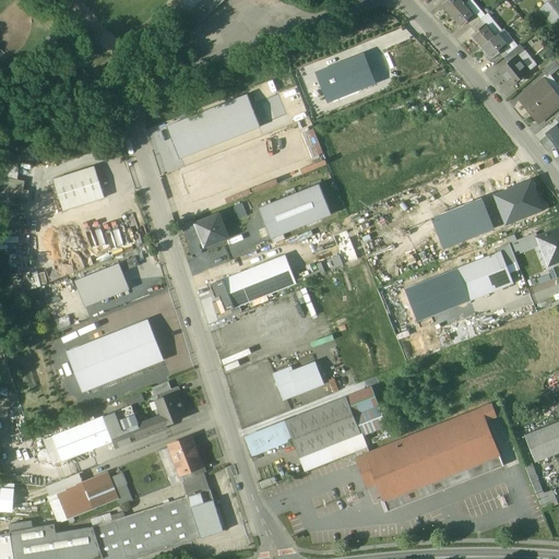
[(200,0),(194,6),(206,18),(224,0),(200,0)]
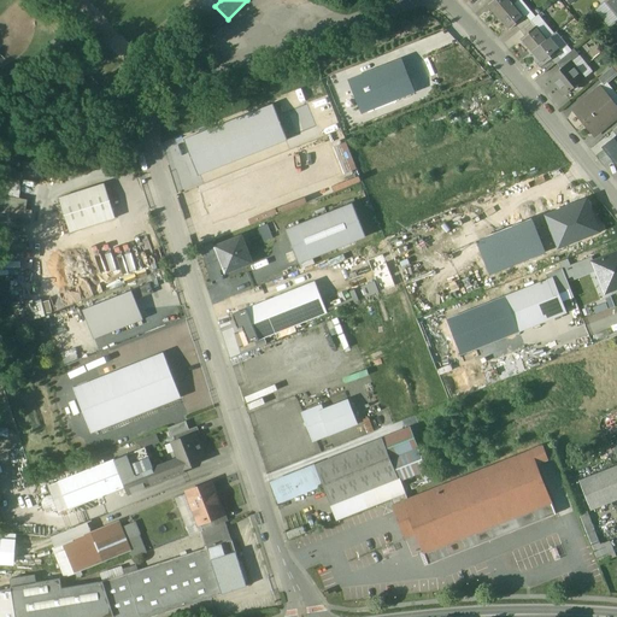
[(513,4),(509,0),(489,0),(487,3),(499,16),(513,4)]
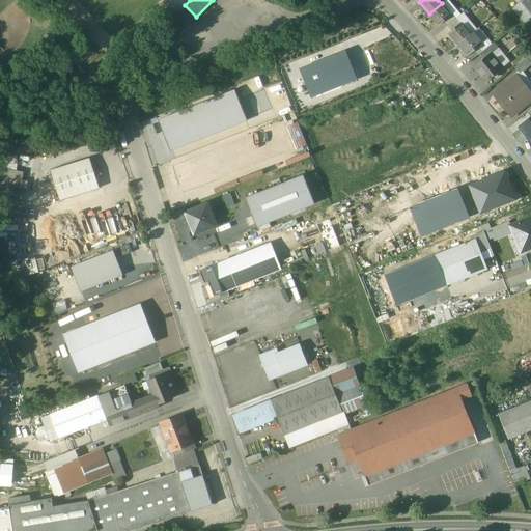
[(530,19),(530,12),(521,0),(512,7),(526,24),(530,19)]
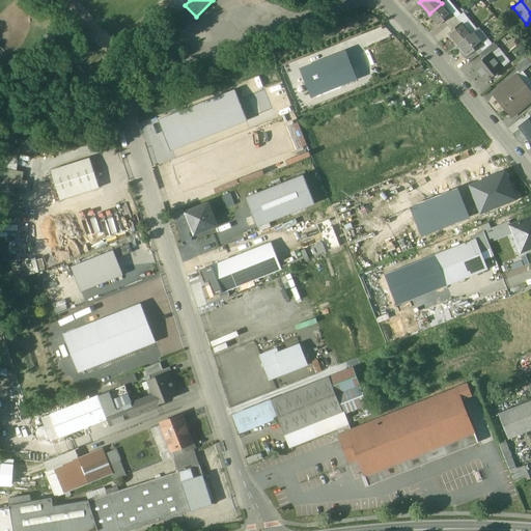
[(530,0),(521,0),(530,12),(530,0)]
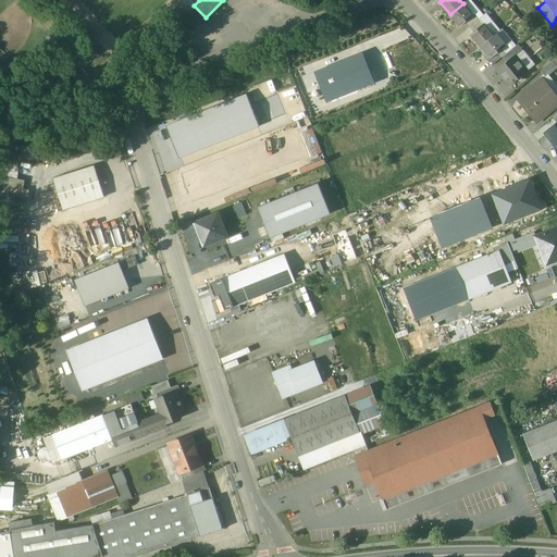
[(472,15),(463,3),(450,14),(459,26),(465,22),(472,15)]
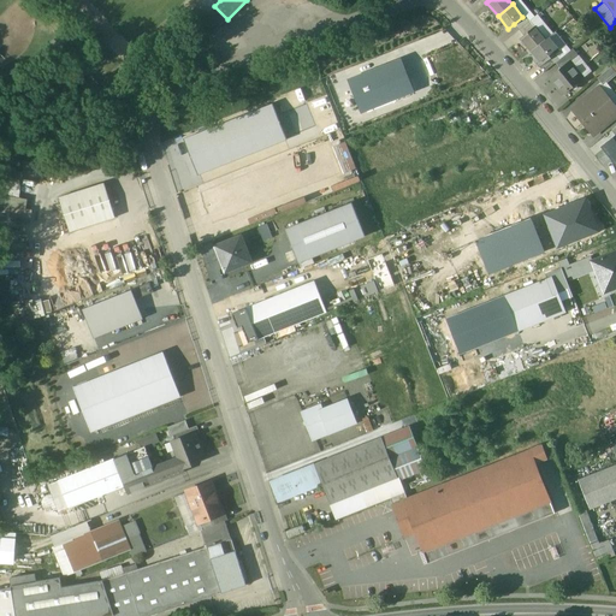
[(227,19),(214,6),(208,12),(220,25),(227,19)]
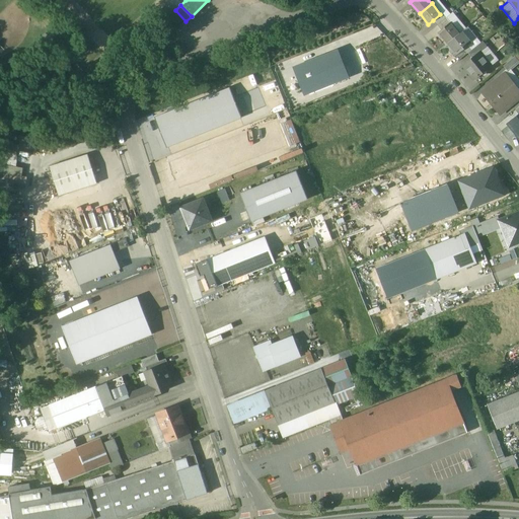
[(172,12),(165,19),(175,30),(186,21),(175,10),(172,12)]
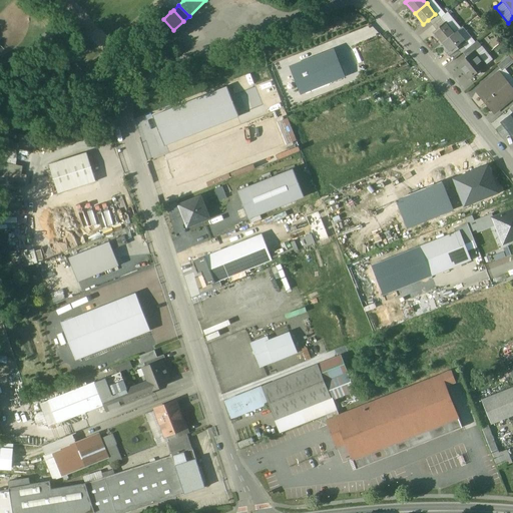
[(435,14),(428,20),(432,25),(441,17),(437,12),(435,14)]
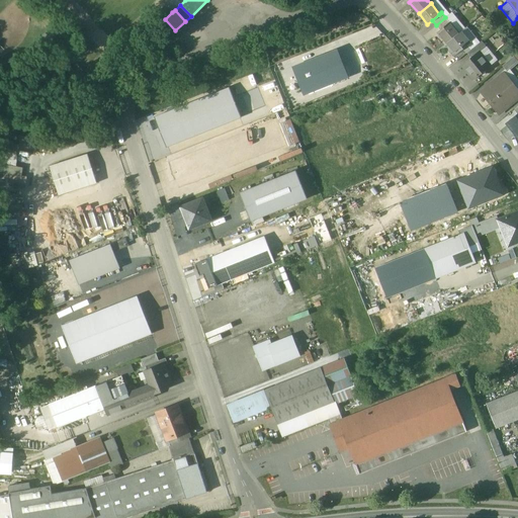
[(464,28),(451,12),(445,17),(449,22),(458,33),(461,31),(464,28)]
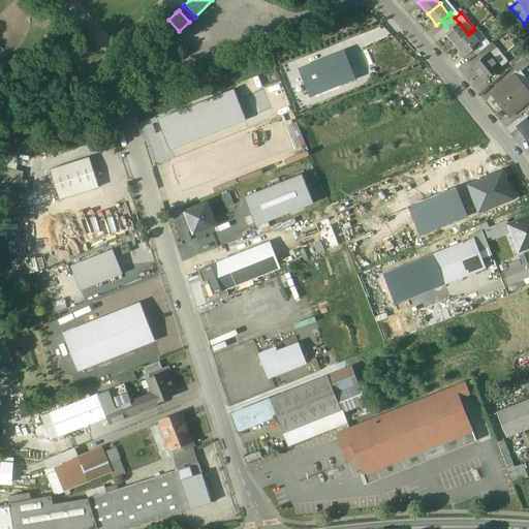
[(455,18),(445,26),(449,30),(459,23),(455,18)]
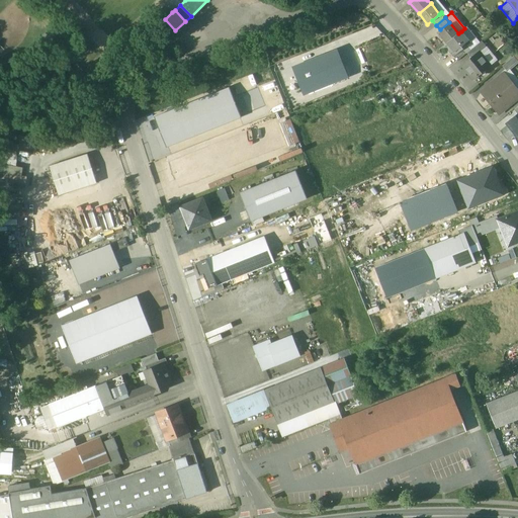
[(458,33),(449,22),(440,29),(437,31),(447,44),(458,33)]
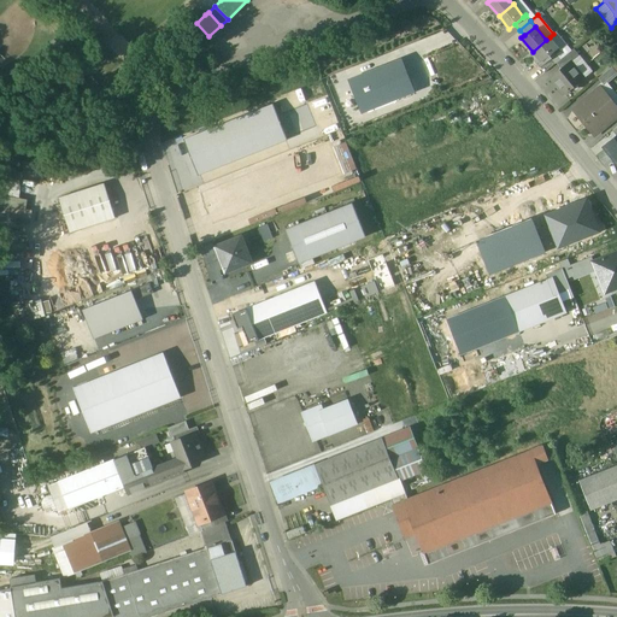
[(566,46),(556,33),(553,34),(550,37),(560,51),(566,46)]
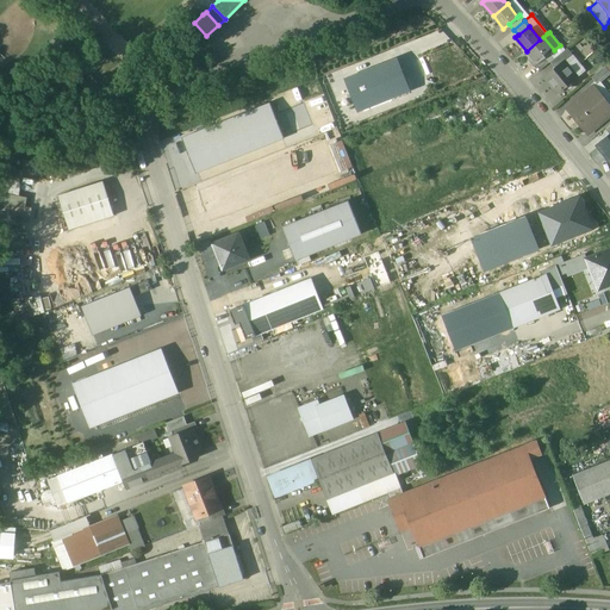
[(554,50),(543,37),(540,39),(551,53),(554,50)]
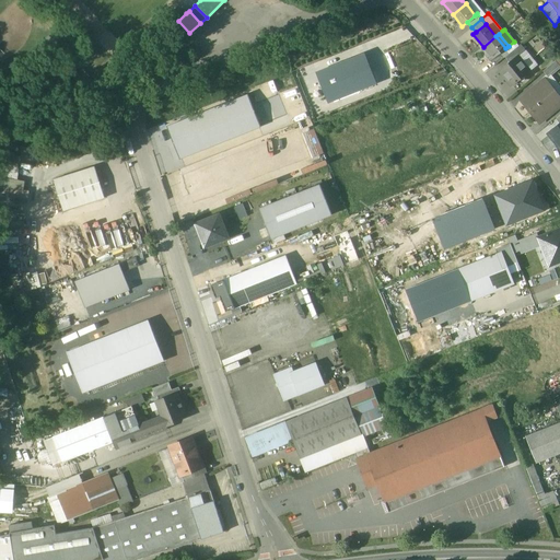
[(505,48),(496,36),(483,47),(488,53),(493,59),(505,48)]
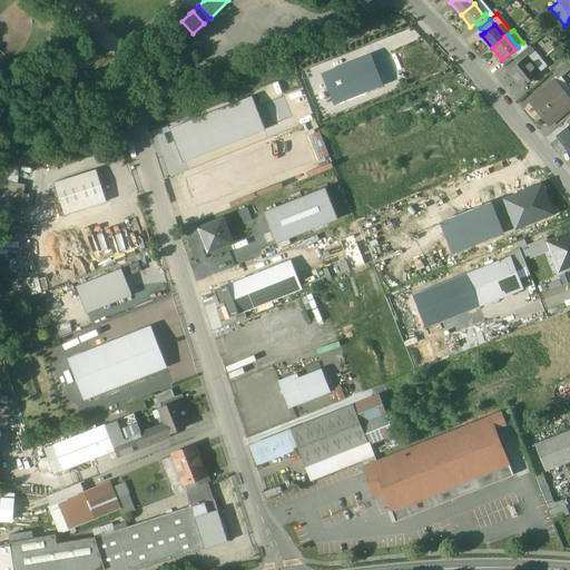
[(528,47),(523,42),(518,47),(514,49),(519,55),(528,47)]
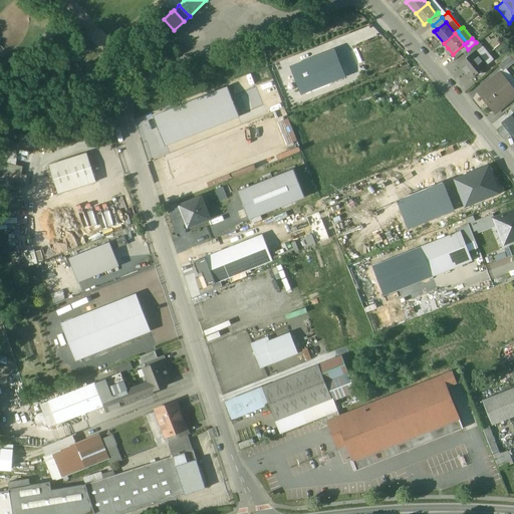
[(482,46),(478,41),(476,42),(468,49),(464,52),(468,57),(475,51),(475,52),(482,46)]
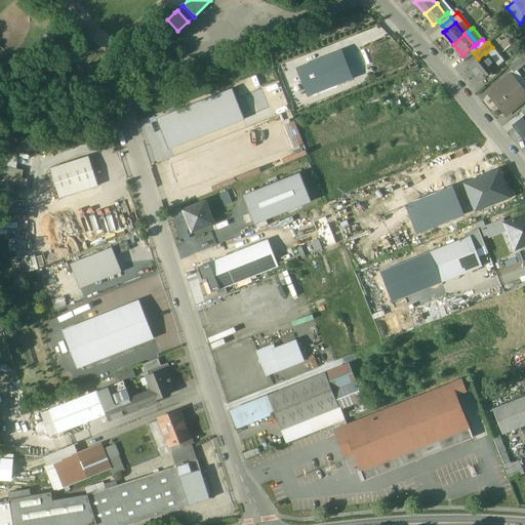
[(503,62),(492,47),(485,53),(496,67),(503,62)]
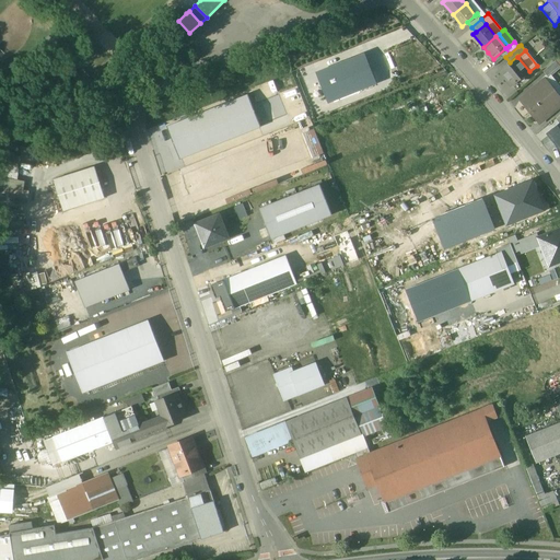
[(316,72),(328,103),(376,84),(365,54),(316,72)]
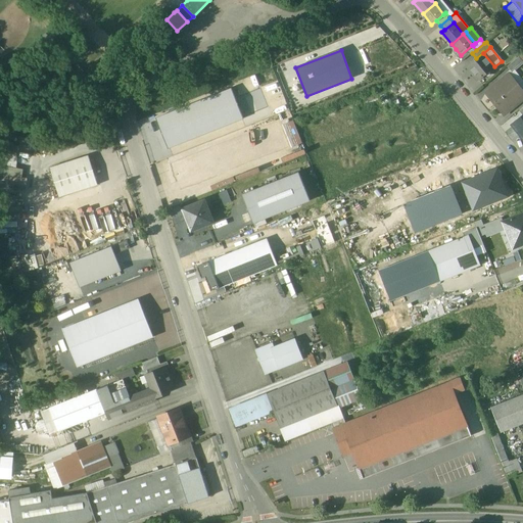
[(483,53),(483,52),(476,58),(467,65),(478,80),(494,66),(483,53)]
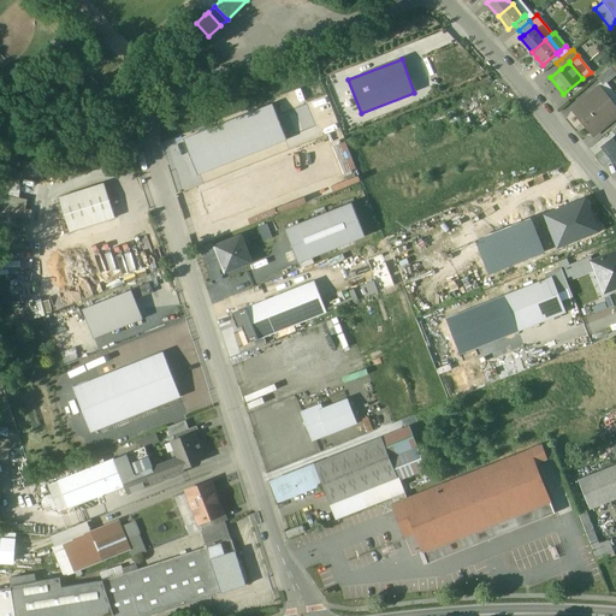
[(615,72),(611,66),(597,78),(602,84),(603,84),(605,82),(615,72)]
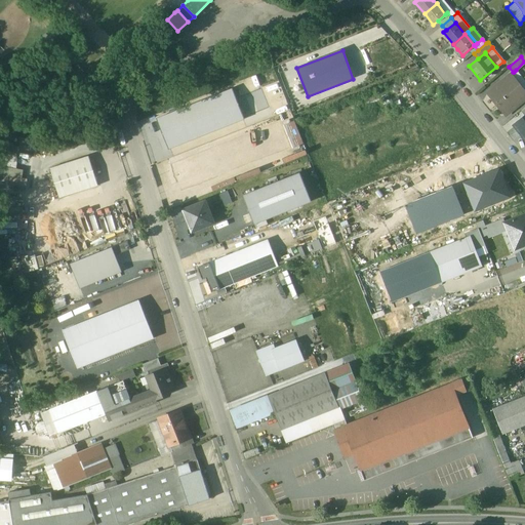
[(524,80),(516,70),(514,72),(513,72),(510,74),(519,85),(524,80)]
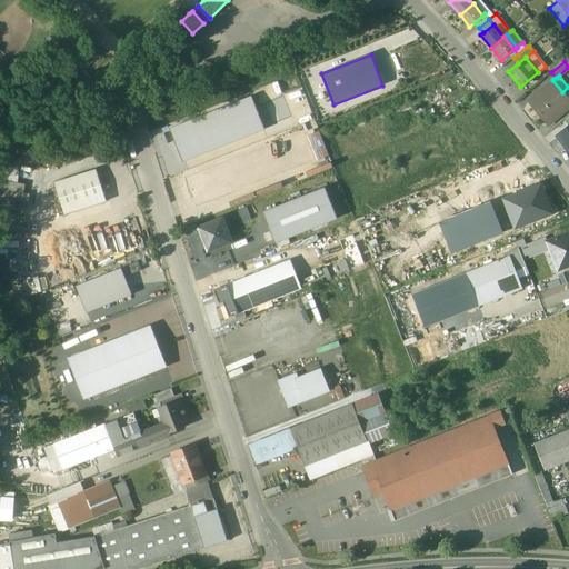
[(552,80),(529,100),(539,112),(562,92),(552,80)]
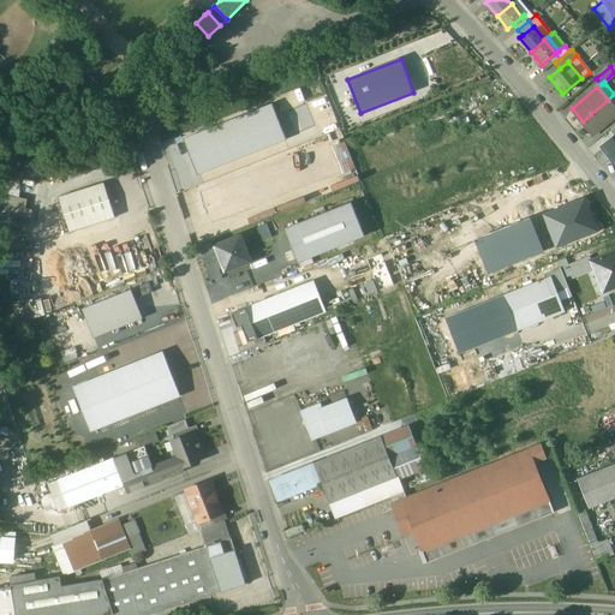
[(614,108),(608,100),(583,121),(593,135),(614,117),(614,108)]
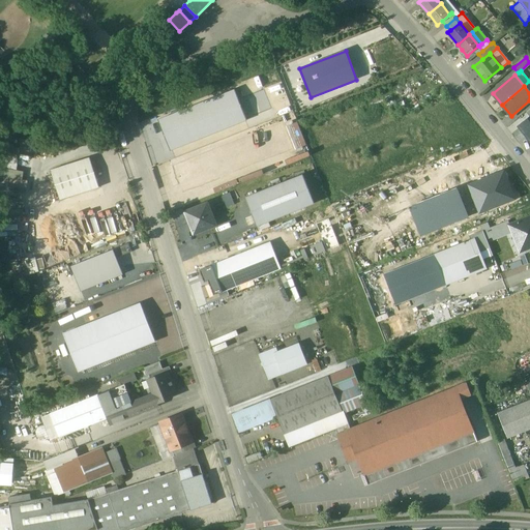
[(158,120),(171,151),(247,120),(235,89),(158,120)]
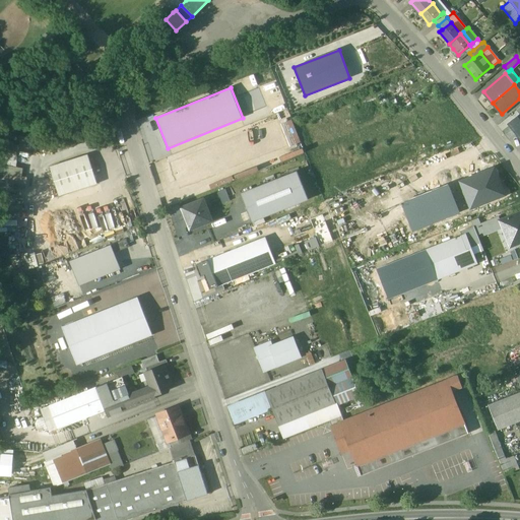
[(519,115),(509,124),(517,133),(519,130),(519,115)]
